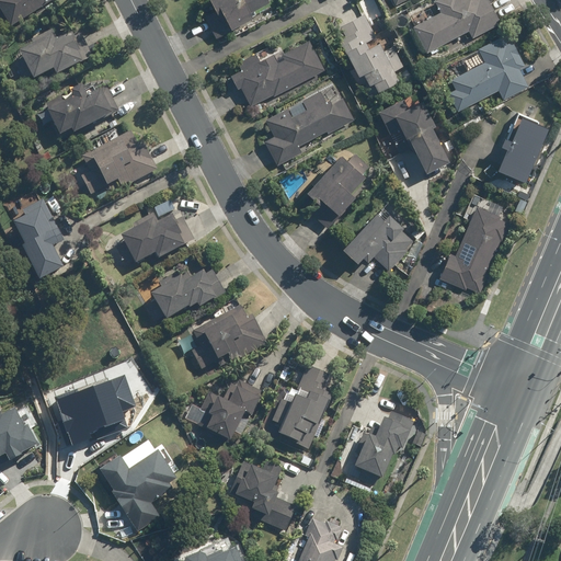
[(0,0),(0,7),(11,25),(50,0),(0,0)]
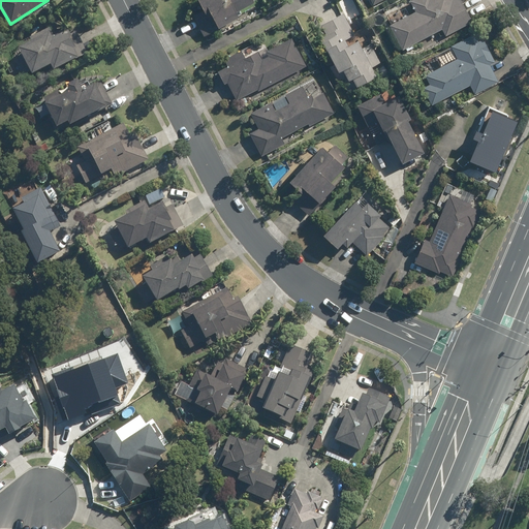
[(250,0),(196,0),(203,9),(191,16),(201,36),(217,28),(216,26),(239,14),(236,8),(250,0)]
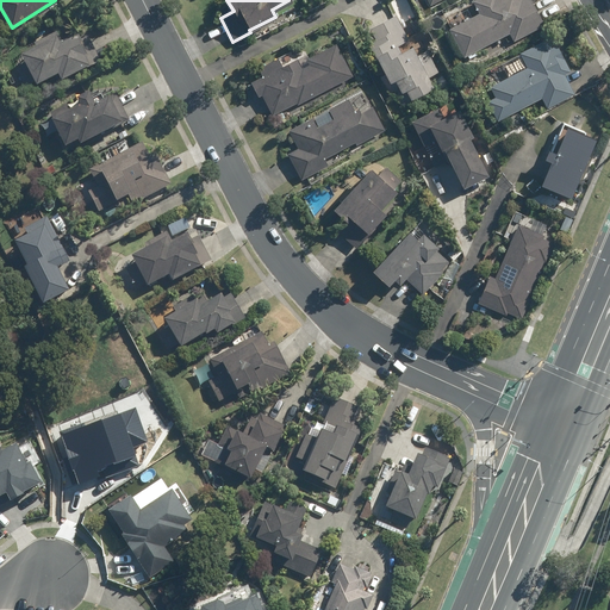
[(473,0),(480,11),(449,27),(464,56),(466,54),(468,57),(477,54),(474,50),(509,31),(514,39),(543,24),(530,0),(473,0)]
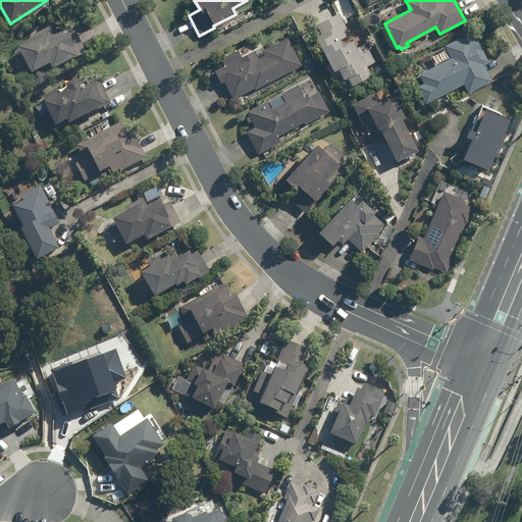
[(48,3),(42,7),(45,11),(51,7),(48,3)]
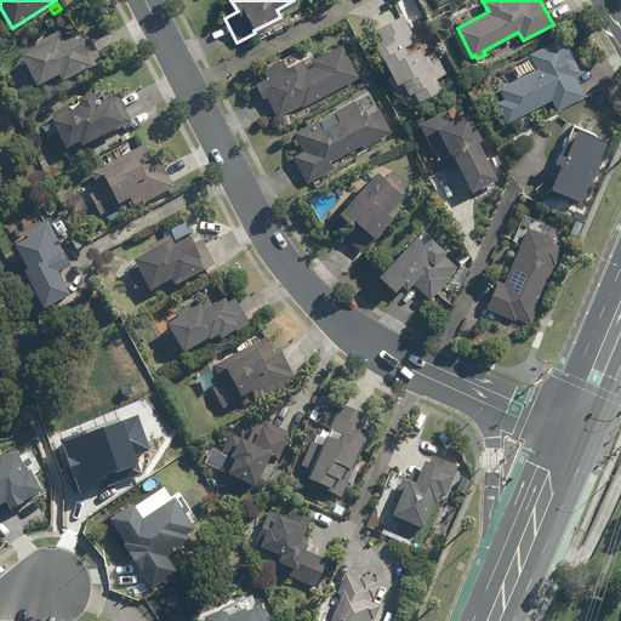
[(374,32),(380,41),(372,45),(393,81),(391,83),(405,108),(417,102),(416,101),(438,87),(433,79),(443,74),(431,52),(421,57),(415,45),(405,51),(403,47),(412,43),(399,17),(374,32)]
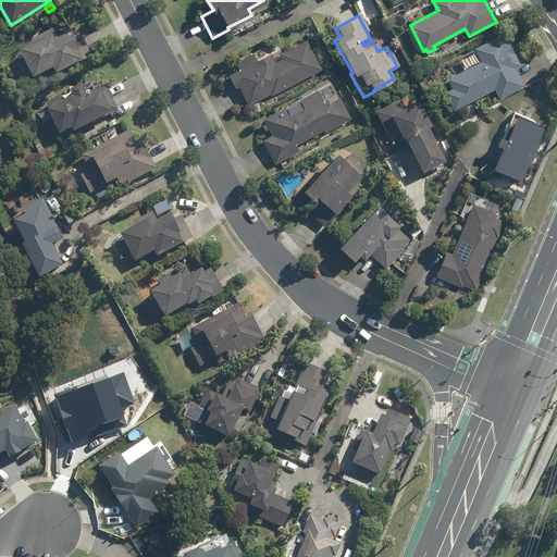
[(39,41),(25,48),(29,57),(21,61),(28,77),(38,73),(38,75),(58,65),(61,72),(98,54),(86,32),(78,35),(75,29),(61,36),(57,27),(37,38),(39,41)]
